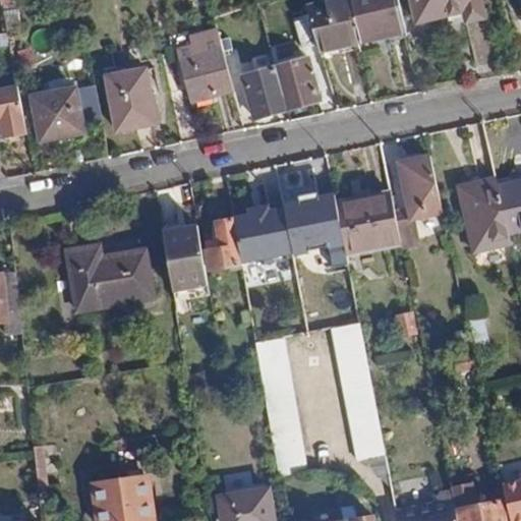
[(303,0),(307,15),(315,43),(317,51),(358,41),(348,0),(303,0)]
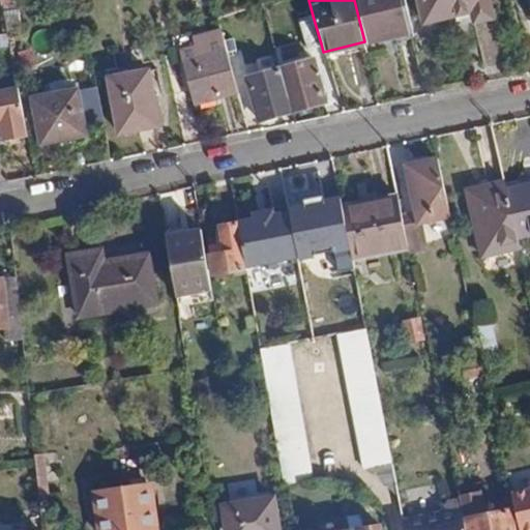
[(406,0),(354,0),(364,41),(413,28),(406,0)]
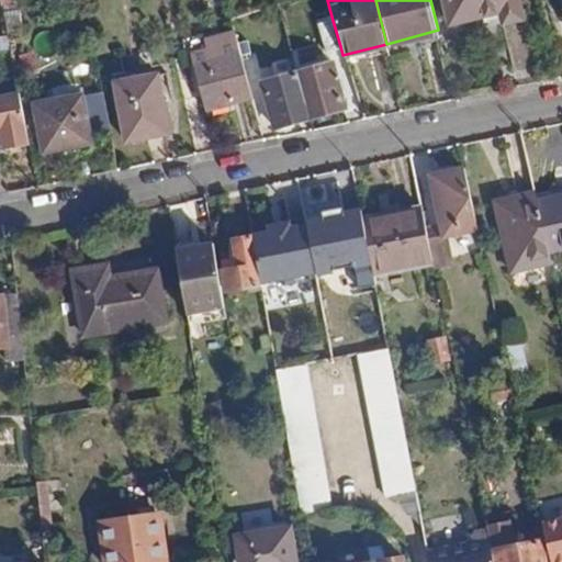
[(516,0),(442,0),(447,21),(501,8),(503,21),(520,15),(516,0)]
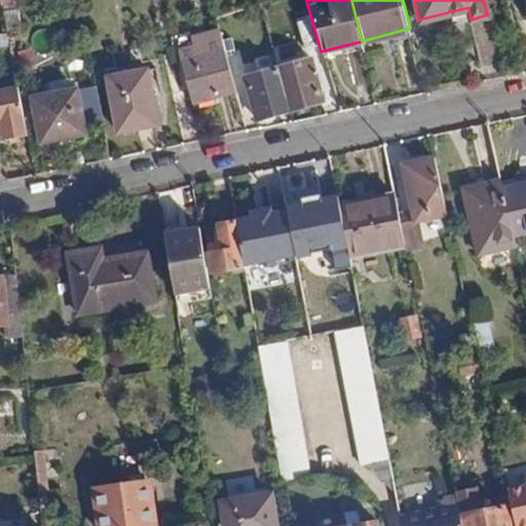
[(318,43),(310,15),(297,20),(305,47),(318,43)]
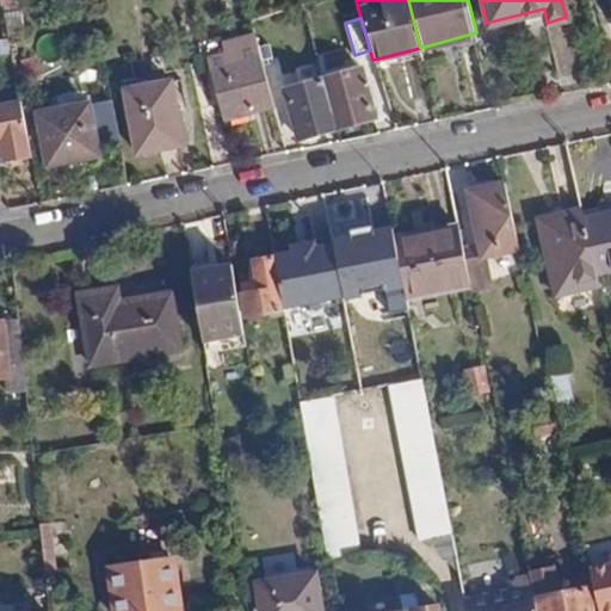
[(252,36),(203,49),(221,121),(272,106),(252,36)]
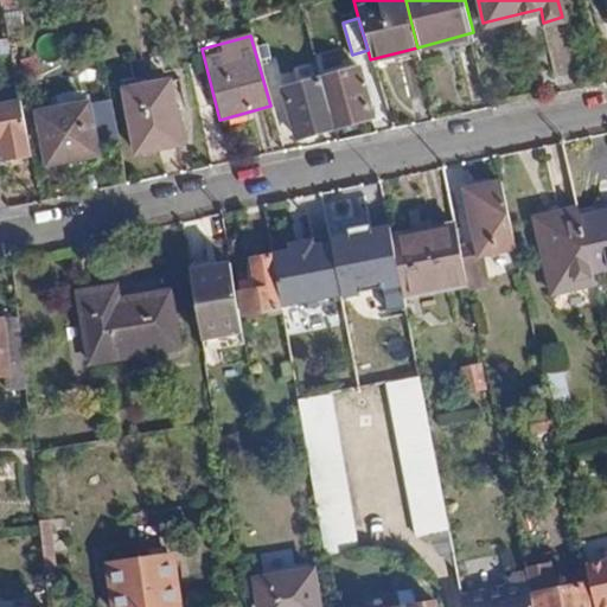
[(355,69),(319,78),(332,127),(368,117),(355,69)]
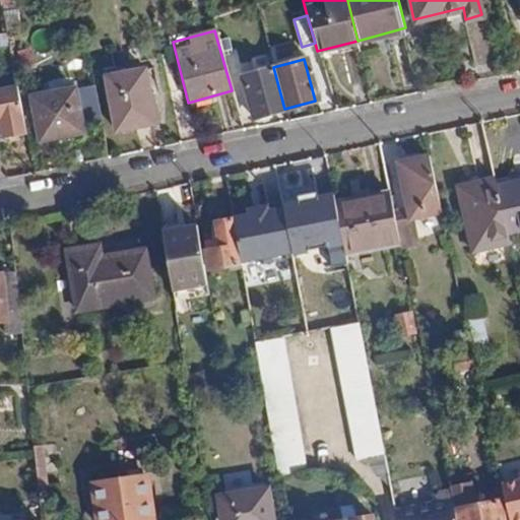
[(241,75),(242,80),(236,81),(241,102),(247,100),(252,118),(284,109),(273,67),(241,75)]
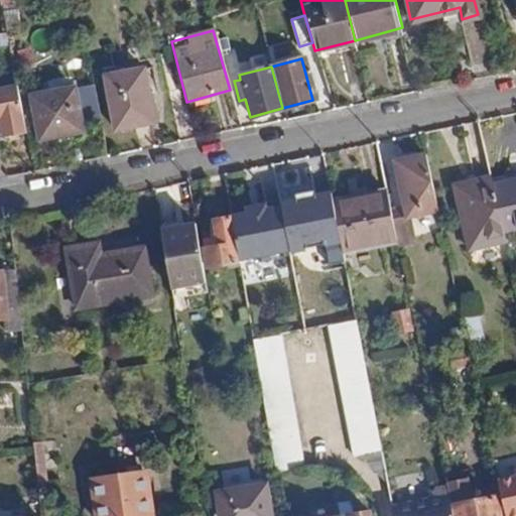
[(140,70),(104,78),(115,131),(151,124),(140,70)]
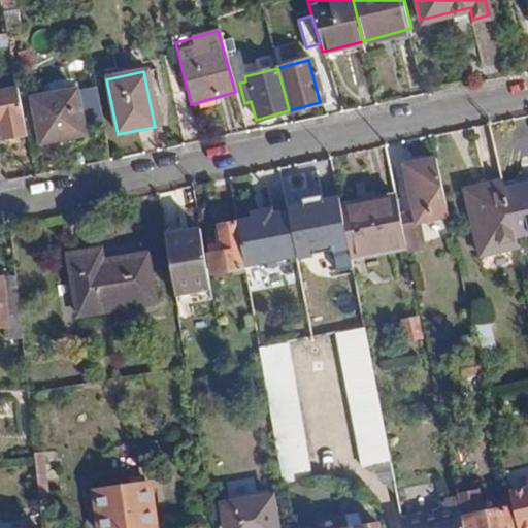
[(18,88),(0,91),(0,128),(2,141),(27,136),(18,88)]
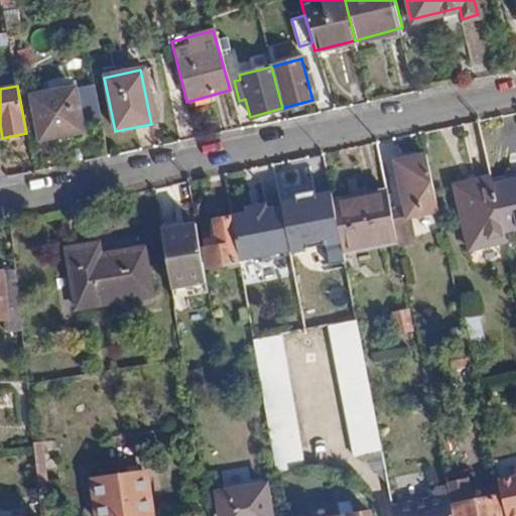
[(75,89),(33,96),(40,139),(82,132),(75,89)]
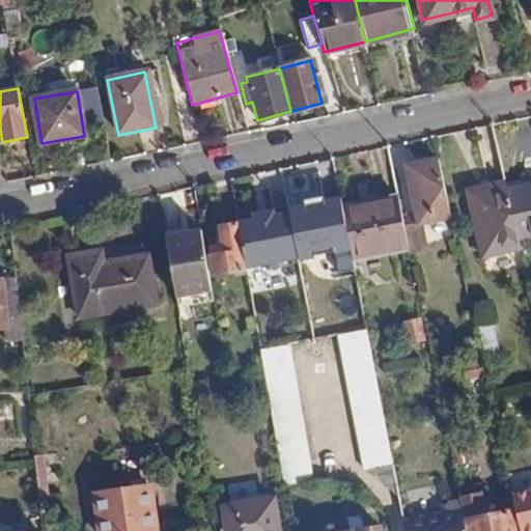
[(415,189),(410,190),(417,224),(450,217),(438,157),(410,163),(415,189)]
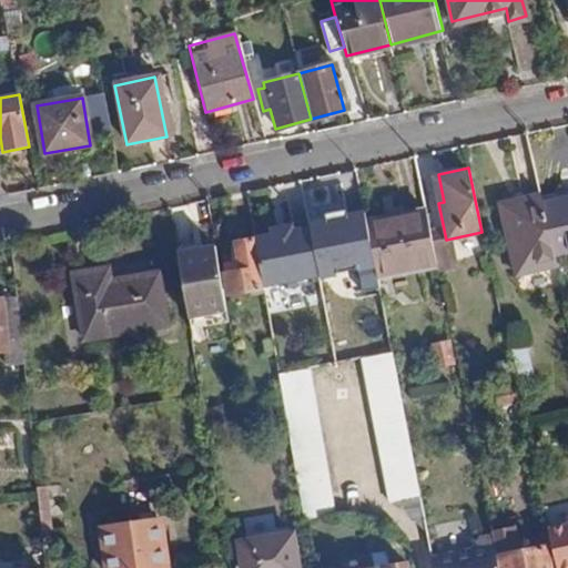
[(540,198),(499,206),(516,277),(556,267),(554,256),(541,205),(540,198)]
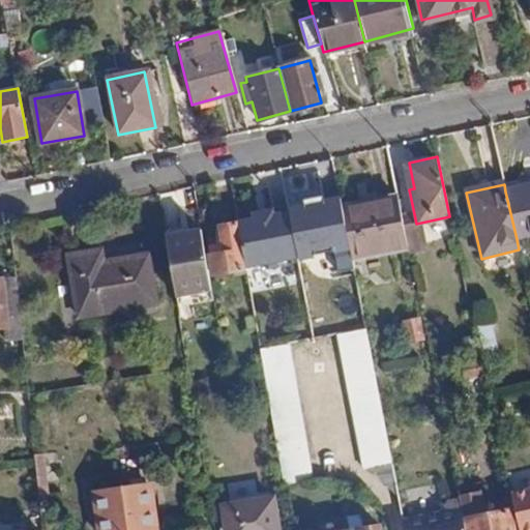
[(529,186),(505,192),(517,239),(529,235),(529,186)]
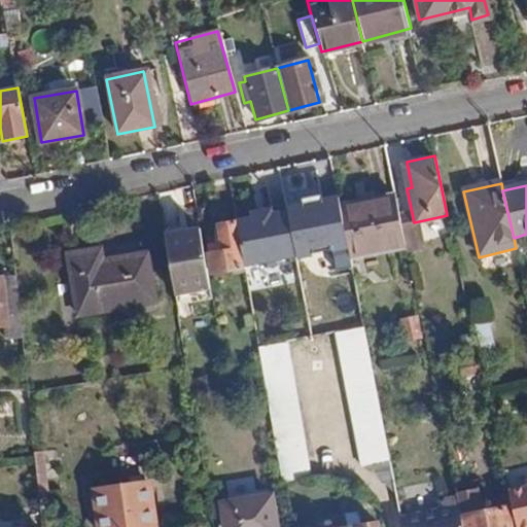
[(394,194),(340,206),(350,256),(405,245),(394,194)]
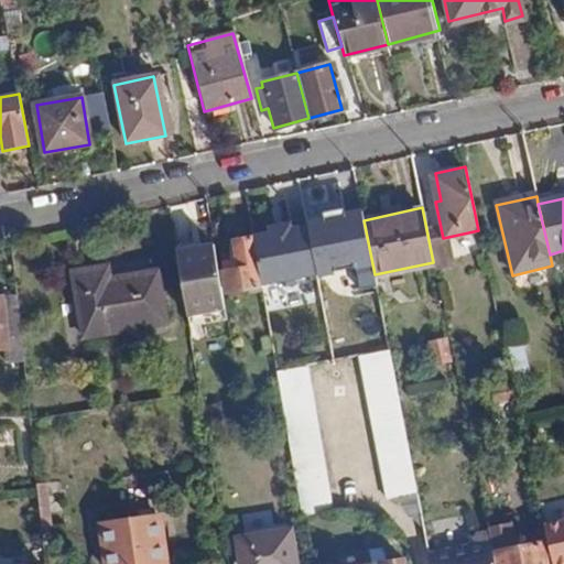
[(361,212),(307,221),(317,274),(355,267),(359,289),(377,286),(361,212)]
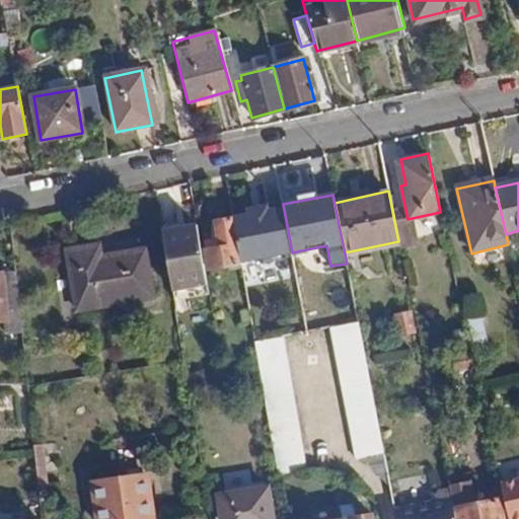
[(283,207),(234,216),(241,261),(256,257),(263,262),(273,260),(278,253),(292,251),(283,207)]
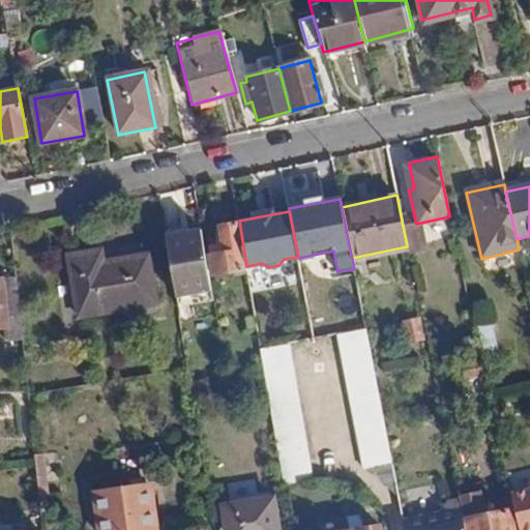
[(238,219),(218,223),(222,245),(209,247),(214,273),(246,267),(238,219)]
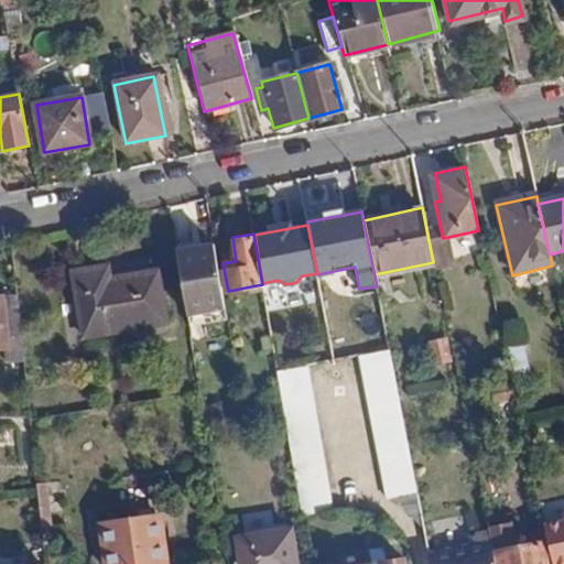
[(214,246),(176,251),(187,315),(226,310),(214,246)]
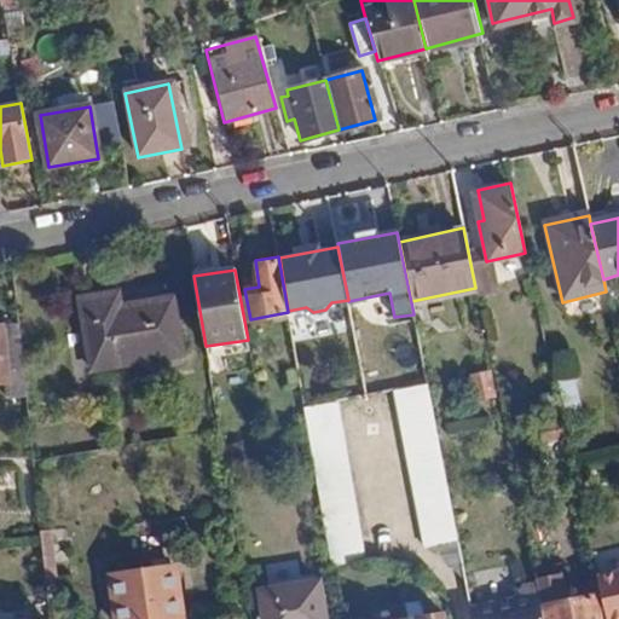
[(172,287),(81,300),(93,371),(183,356),(172,287)]
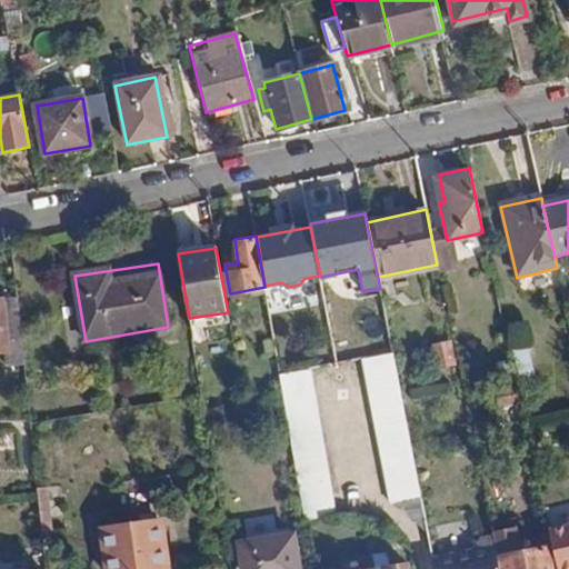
[(512,348),(532,347),(530,325),(511,326),(512,348)]
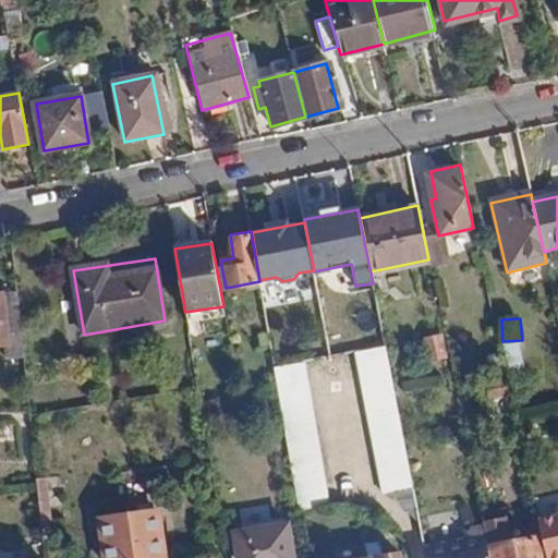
[(440,335),(424,338),(431,358),(445,354),(440,335)]
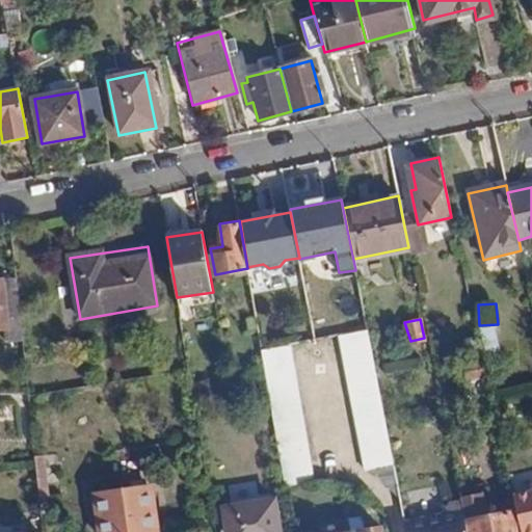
[(367,326),(340,333),(364,472),(394,466),(367,326)]
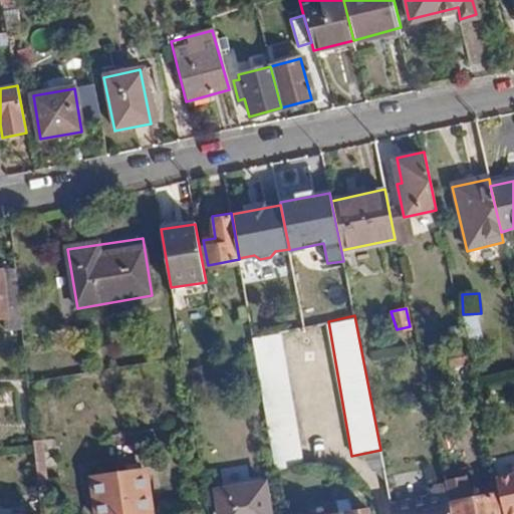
[(279,329),(250,334),(258,374),(259,376),(261,391),(263,406),(266,418),(268,431),(270,443),(272,456),(275,471),(299,465),(279,329)]
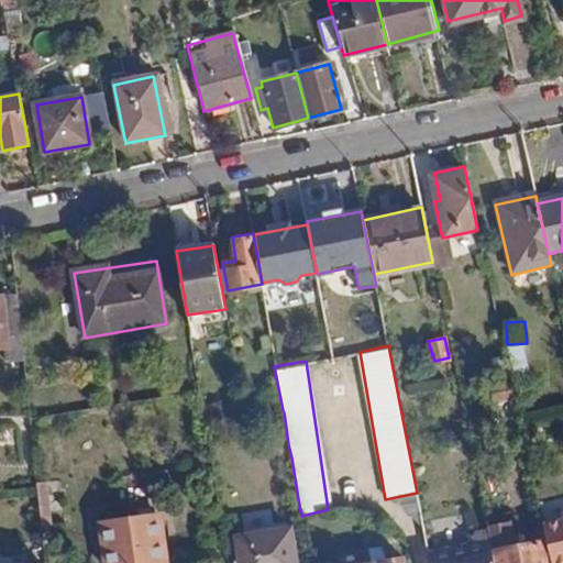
[(510,379),(489,385),(493,403),(514,397),(510,379)]
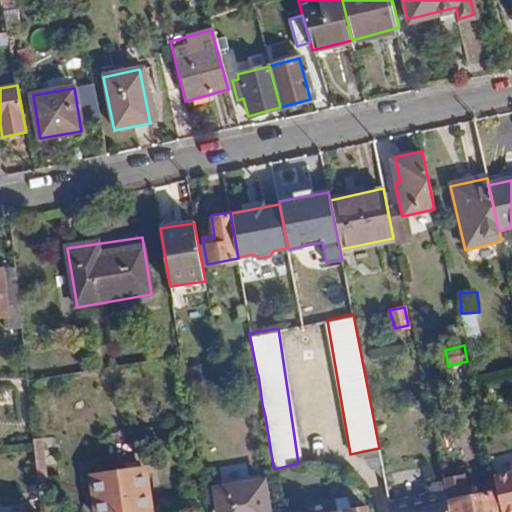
[(140,466),(91,473),(96,511),(129,511),(147,510),(140,466)]
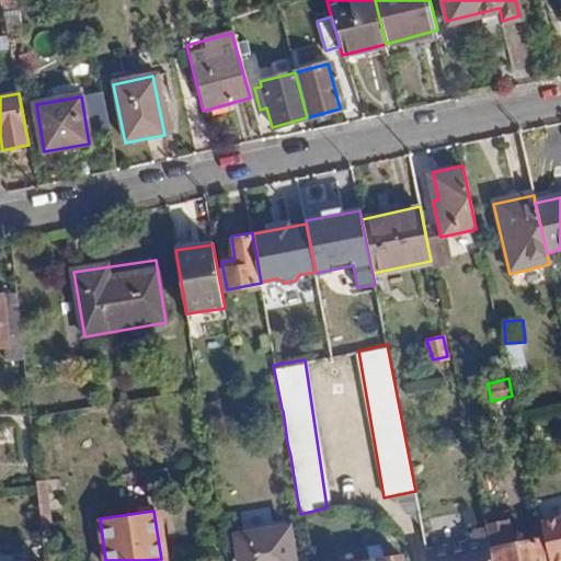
[(540,525),(548,560),(560,560),(560,514),(559,515),(560,521),(540,525)]
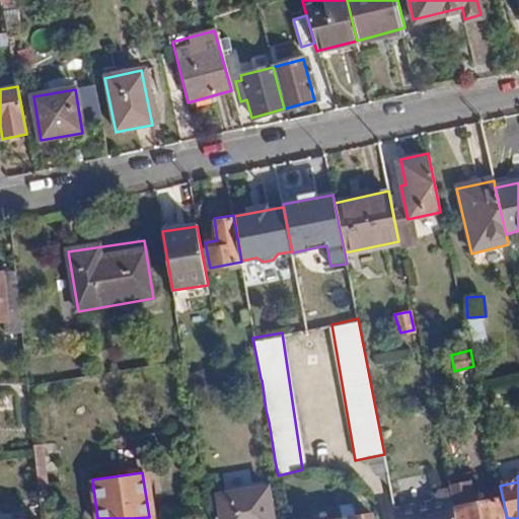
[(471,482),(450,486),(453,508),(458,507),(459,518),(501,518),(497,498),(474,503),(471,482)]
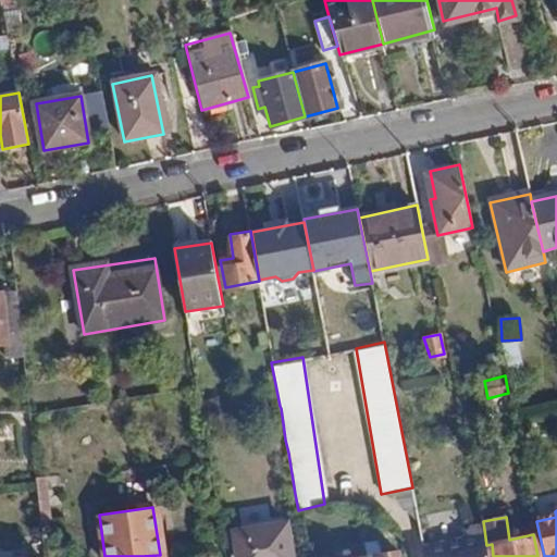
[(465,541),(424,548),(425,556),(489,556),(486,545),(483,521),(469,525),(465,541)]
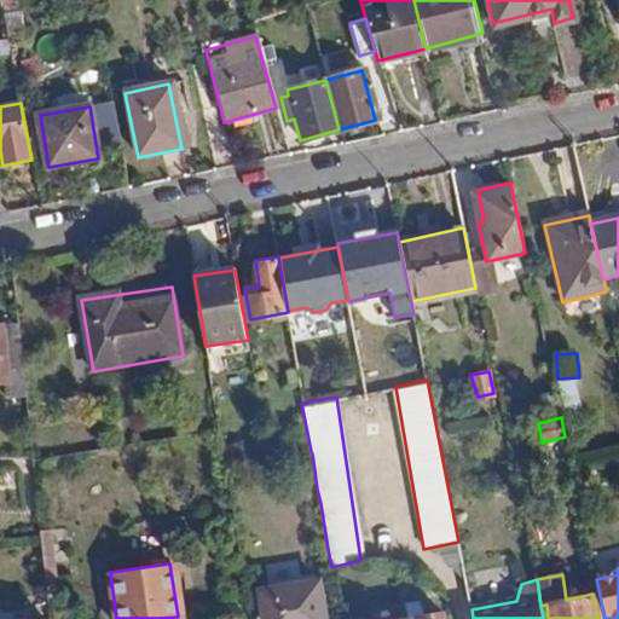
[(325,618),(320,583),(262,593),(266,618),(325,618)]
